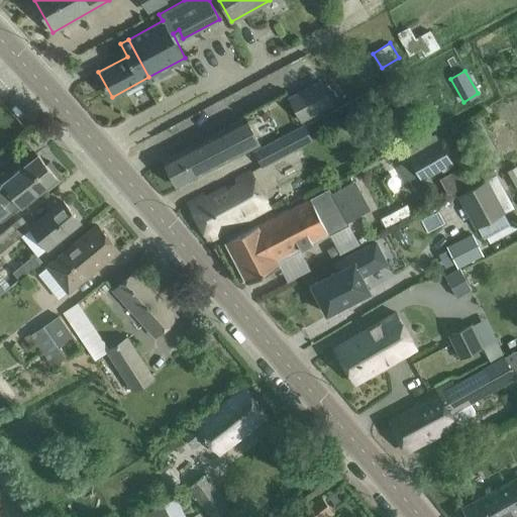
[(320,80),(289,98),(303,122),(334,105),(320,80)]
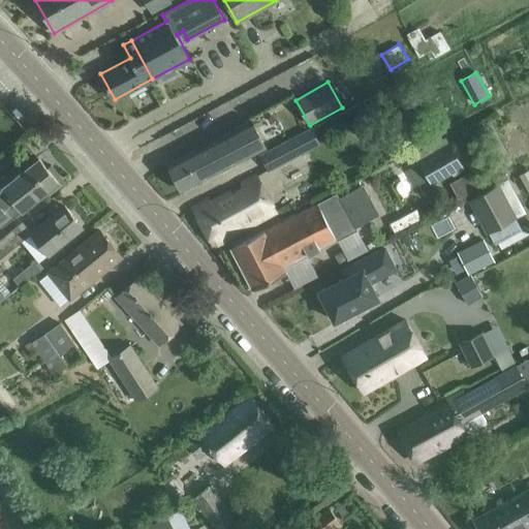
[(238,160),(266,146),(253,122),(243,127),(244,129),(230,136),(227,132),(167,164),(181,190),(199,180),(238,160)]
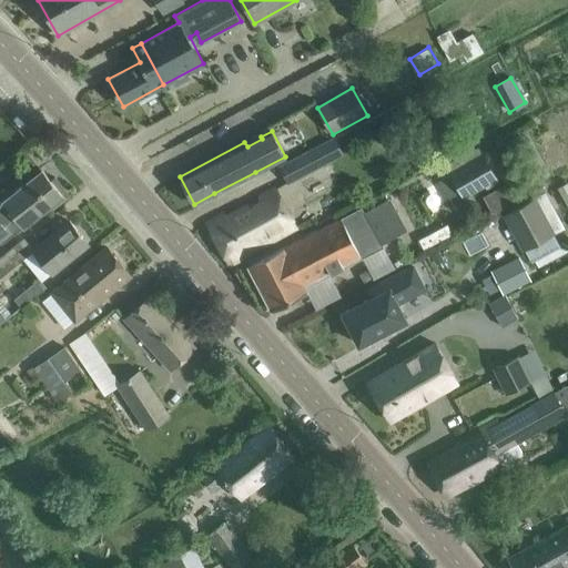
[(316,146),(279,165),(288,184),(326,164),(316,146)]
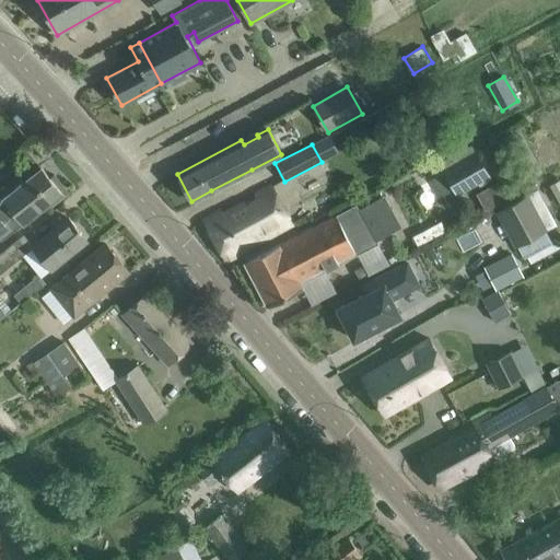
[(456,196),(490,177),(476,151),(474,151),(470,146),(441,162),(444,168),(443,170),(443,171),(434,176),(447,198),(455,194),(456,196)]
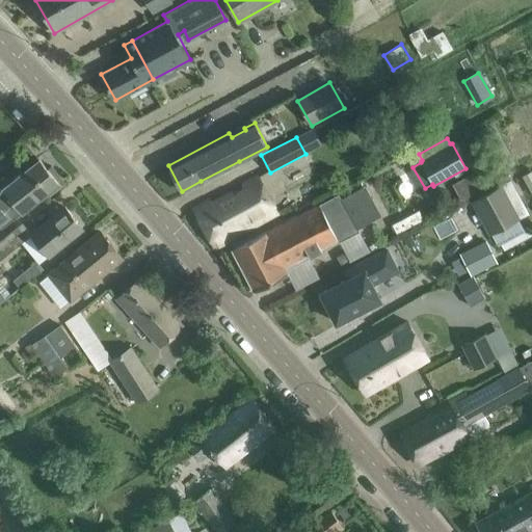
[(38,158),(0,189),(0,227),(1,229),(47,192),(49,195),(64,183),(51,165),(47,168),(38,158)]
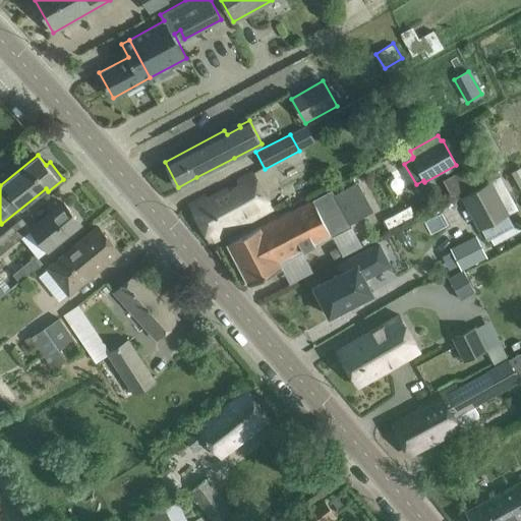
[(520,166),(511,172),(520,190),(520,166)]
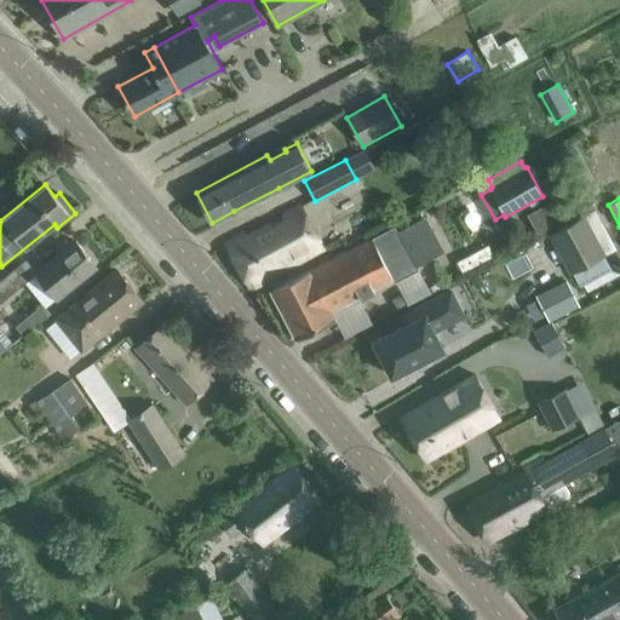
[(549,202),(527,214),(537,233),(560,220),(549,202)]
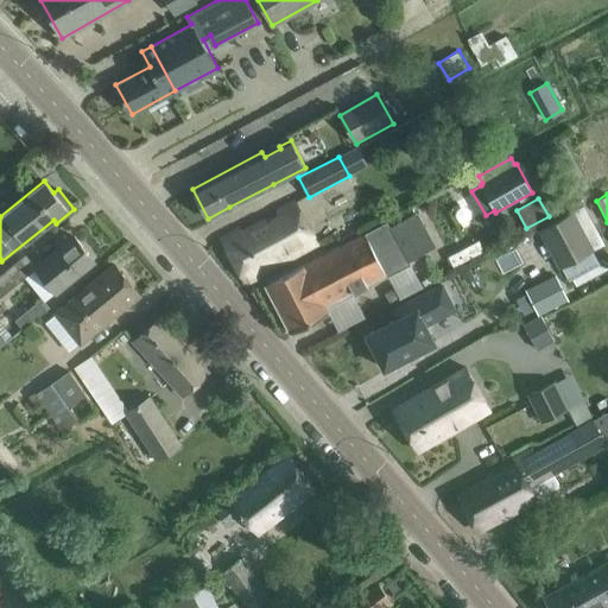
[(245,283),(266,271),(315,244),(291,201),(221,239),(245,283)]
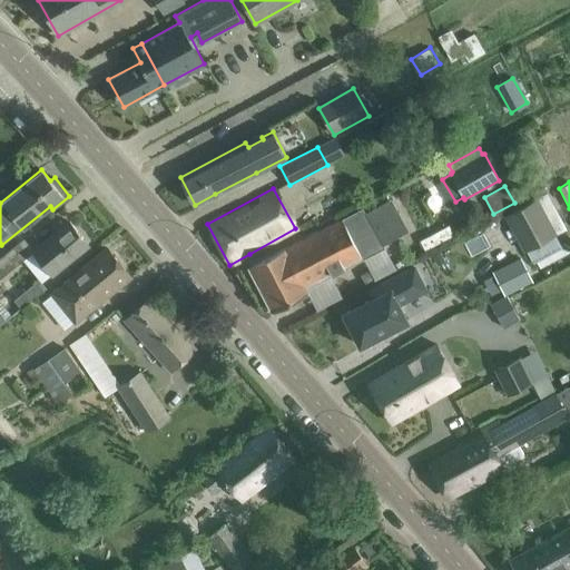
[(549,194),(505,216),(523,251),(567,228),(549,194)]
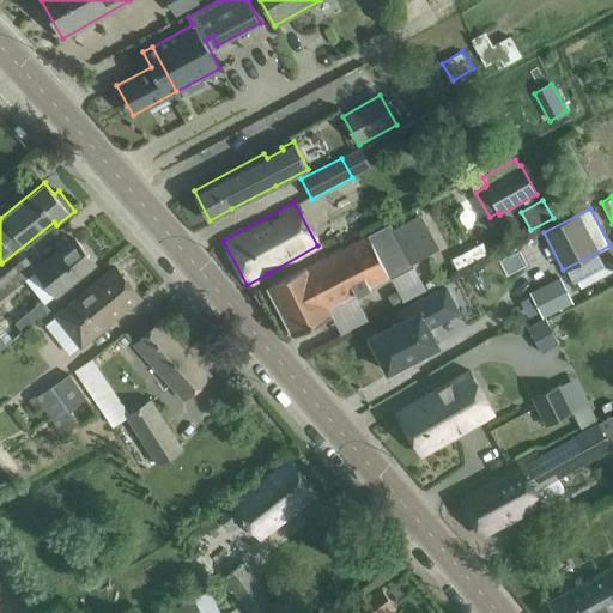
[(394,229),(390,223),(267,287),(293,337),(295,335),(328,317),(326,313),(412,268),(410,263),(426,254),(435,249),(417,217),(394,229)]
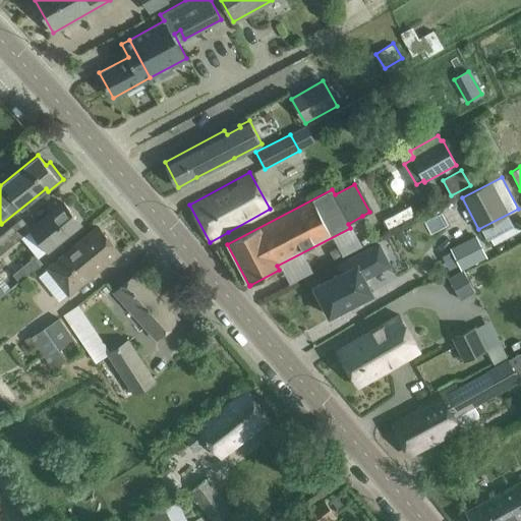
[(48,250),(79,224),(80,223),(63,203),(31,229),(22,218),(0,236),(0,254),(31,230),(48,250)]
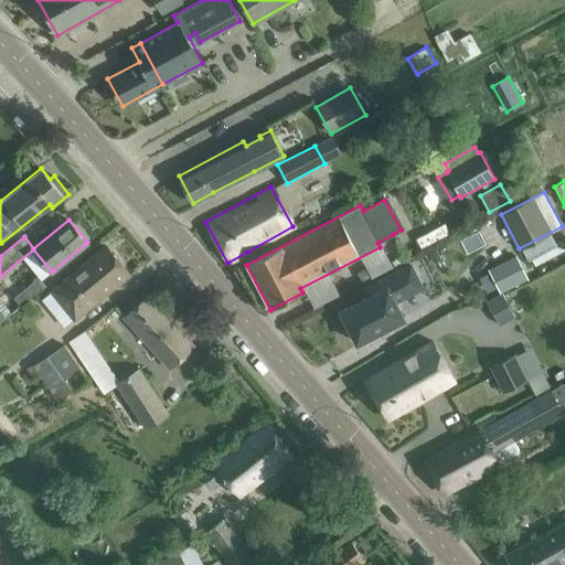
[(77,316),(112,288),(129,274),(106,246),(43,297),(60,317),(71,307),(77,316)]
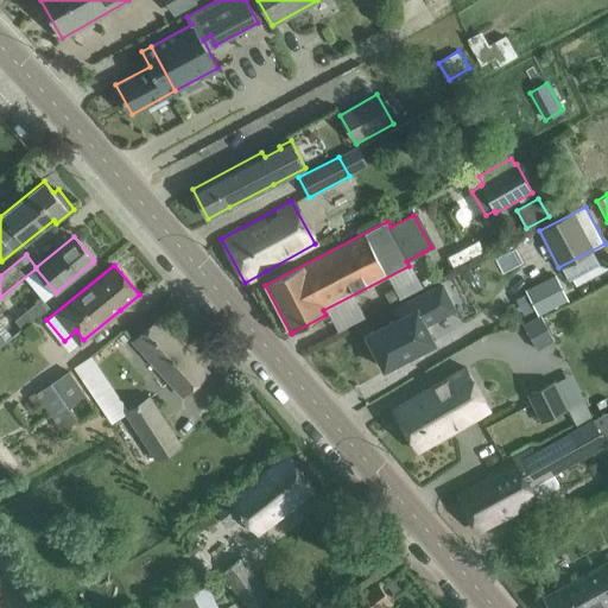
[(556,276),(527,290),(540,315),(569,301),(556,276)]
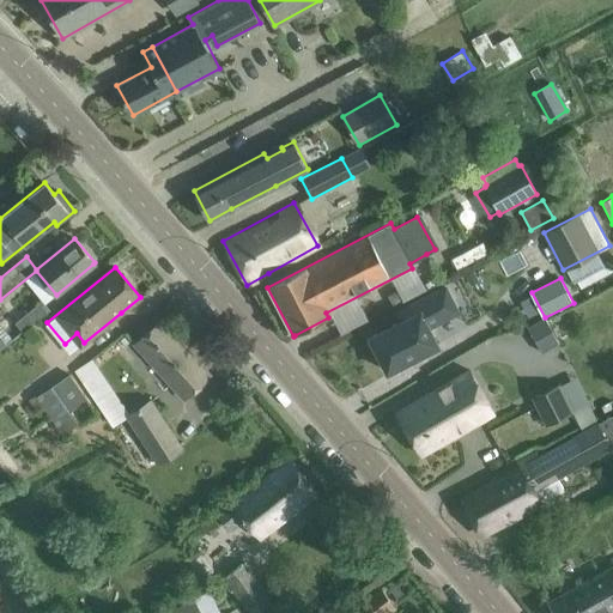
[(445,287),(396,313),(400,321),(369,338),(387,371),(438,345),(429,327),(459,313),(445,287)]
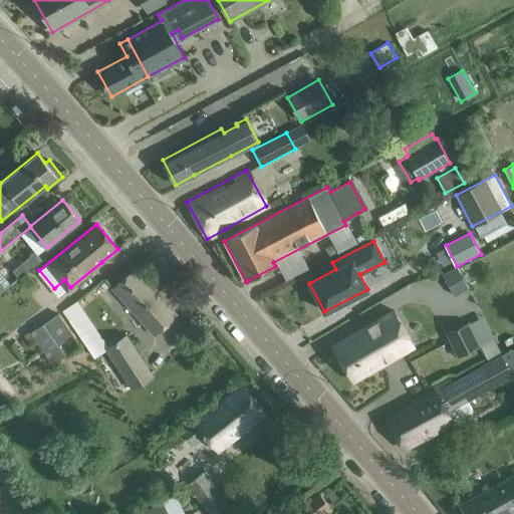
[(36,252),(14,270),(20,278),(42,260),(36,252)]
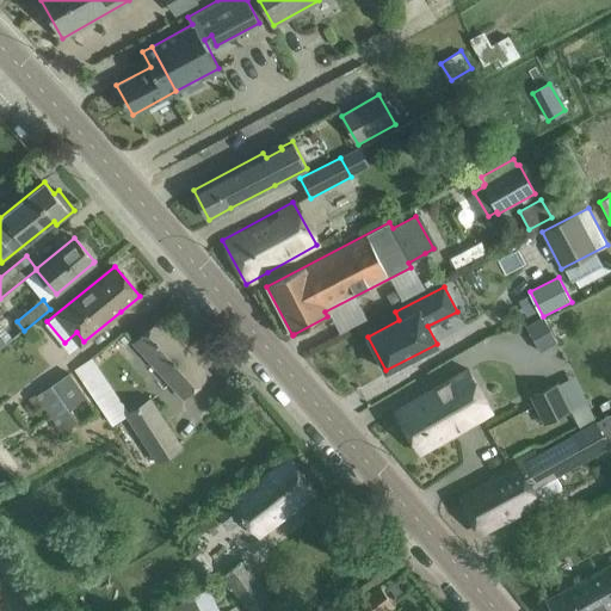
[(0,308),(0,322),(11,337),(12,339),(22,332),(2,307),(0,308)]
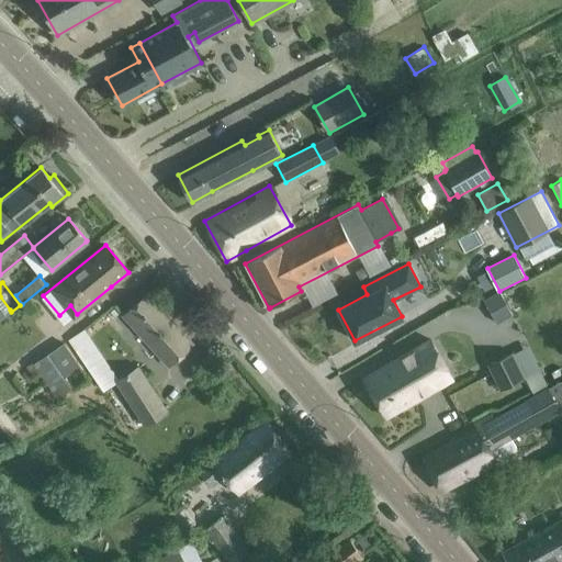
[(504,290),(489,295),(497,321),(513,315),(504,290)]
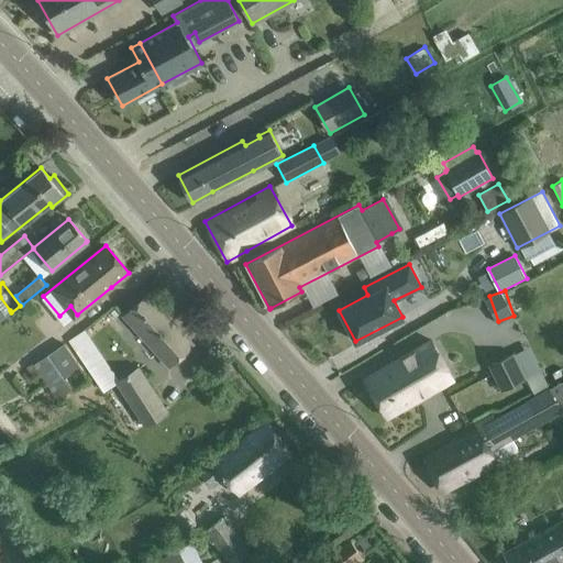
[(173,362),(176,359),(192,344),(147,295),(128,312),(173,362)]
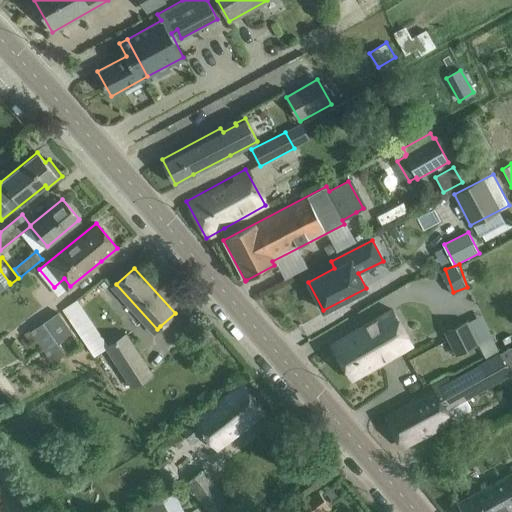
[(0,288),(9,282),(0,270),(0,288)]
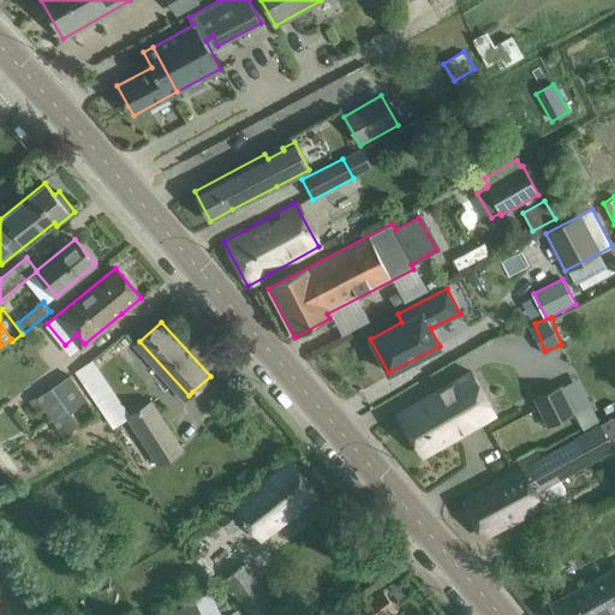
[(131,416),(100,371),(93,359),(75,371),(114,428),(131,416)]
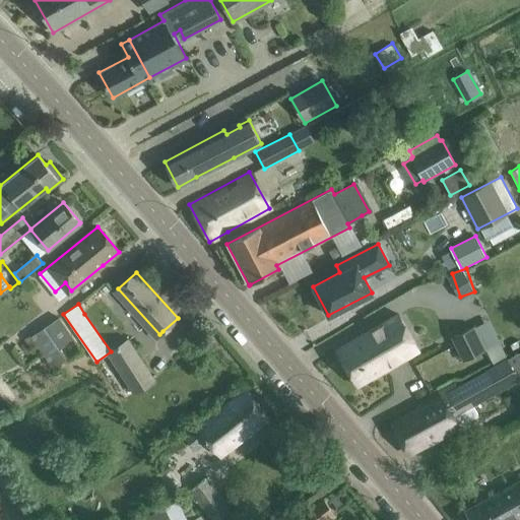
[(356,386),(418,349),(400,313),(336,349),(356,386)]
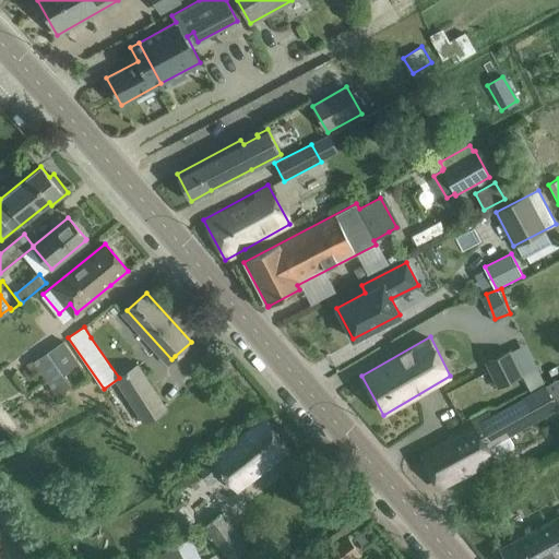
[(34,376),(40,371),(60,399),(90,377),(63,341),(34,363),(33,360),(26,366),(34,376)]
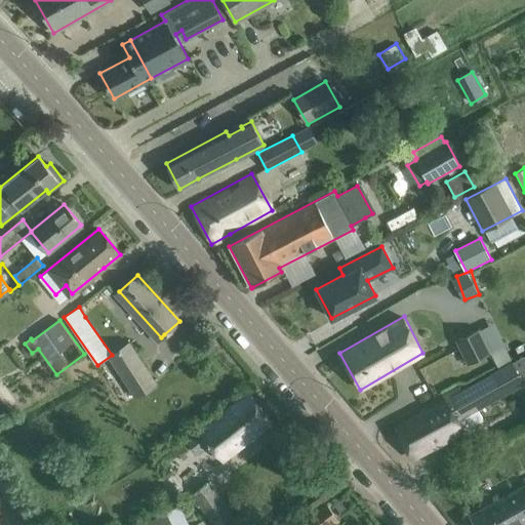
[(477,330),(456,340),(469,365),(489,354),(477,330)]
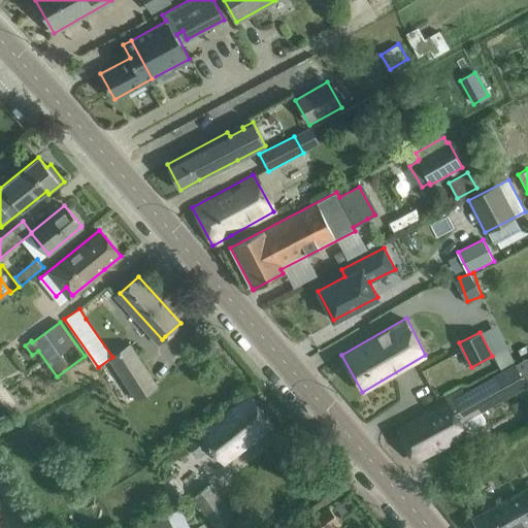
[(156,386),(150,376),(130,347),(113,357),(139,397),(156,386)]
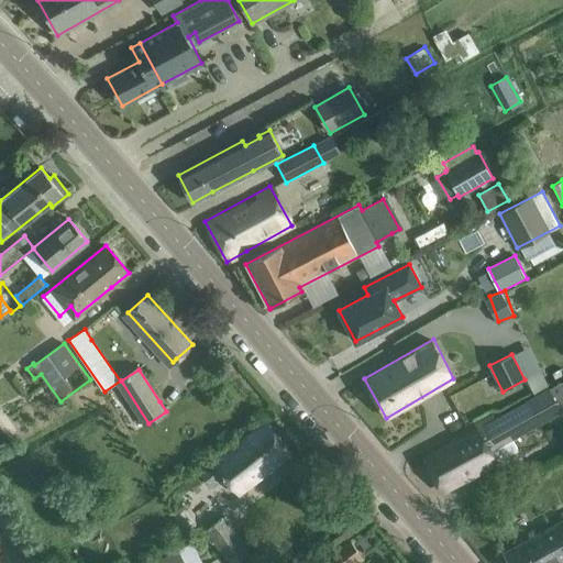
[(540,372),(525,379),(533,397),(548,390),(549,389),(540,372)]
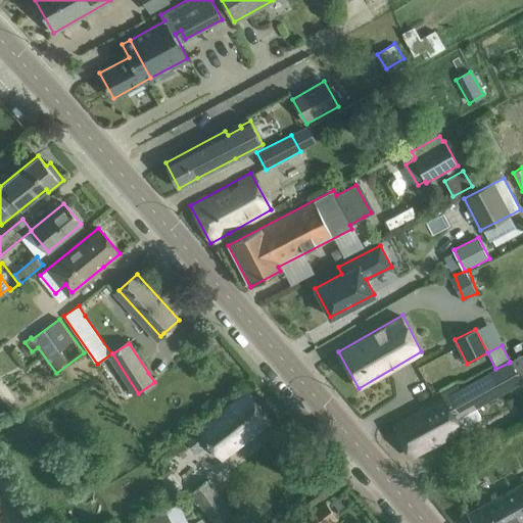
[(461,429),(455,418),(522,380),(522,353),(510,362),(509,363),(495,369),(456,391),(455,387),(441,394),(443,397),(393,425),(411,456),(461,429)]
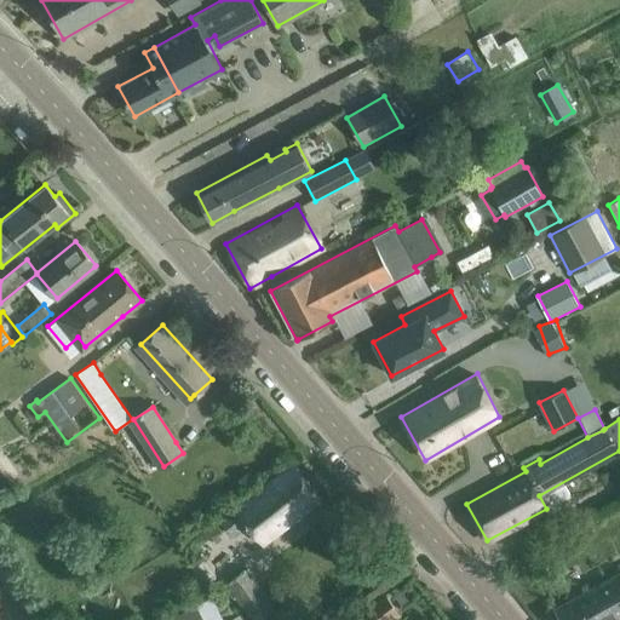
[(265,541),(300,514),(320,499),(293,464),(222,520),(229,529),(240,522),(242,526),(250,521),(265,541)]
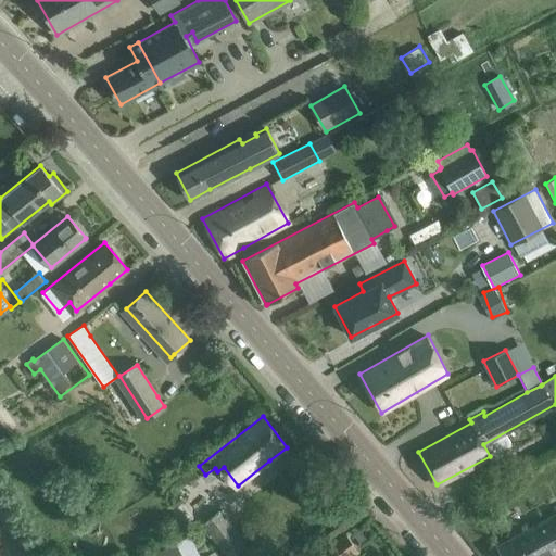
[(204,522),(228,555),(231,555),(244,546),(219,512),(204,522)]
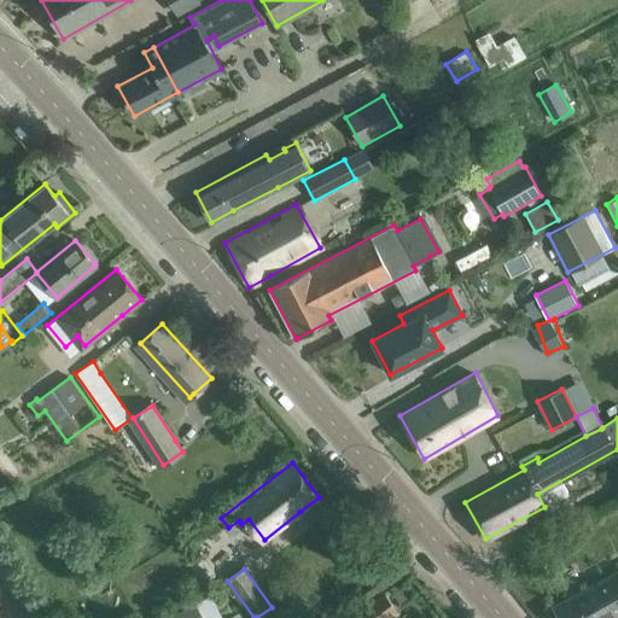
[(610,617),(617,614),(617,570),(553,606),(559,617),(610,617)]
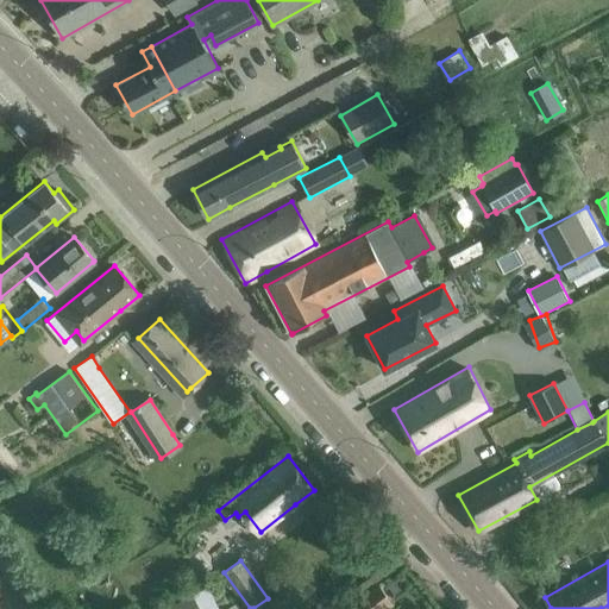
[(162,608),(238,608),(234,603),(230,606),(217,581),(162,608)]
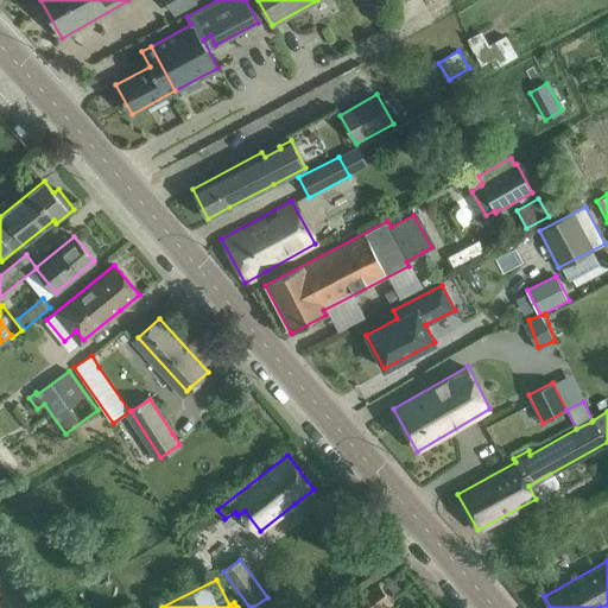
[(377,581),(340,607),(384,607),(393,602),(377,581)]
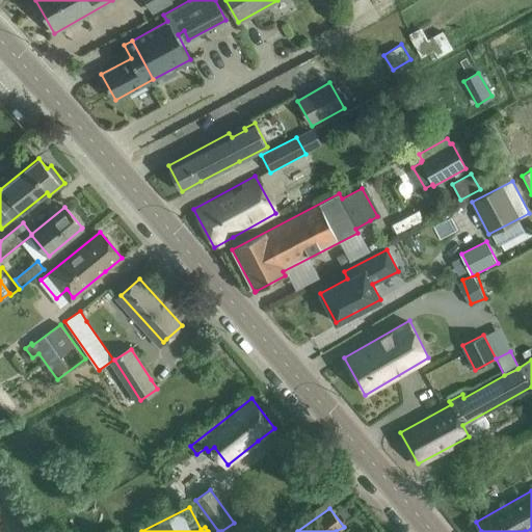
[(241,531),(234,523),(221,531),(241,531)]
